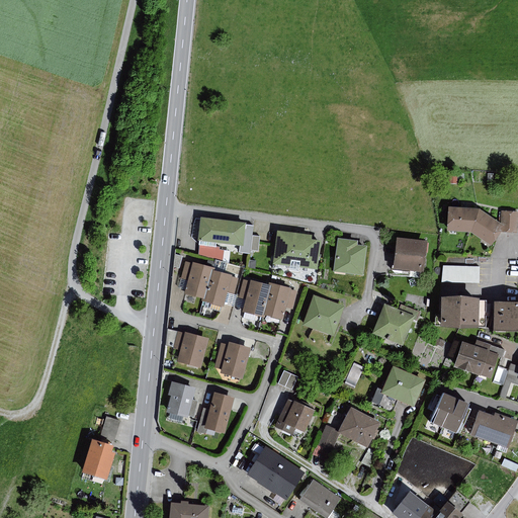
[(471,233),(480,209),(449,207),(447,231),(471,233)]
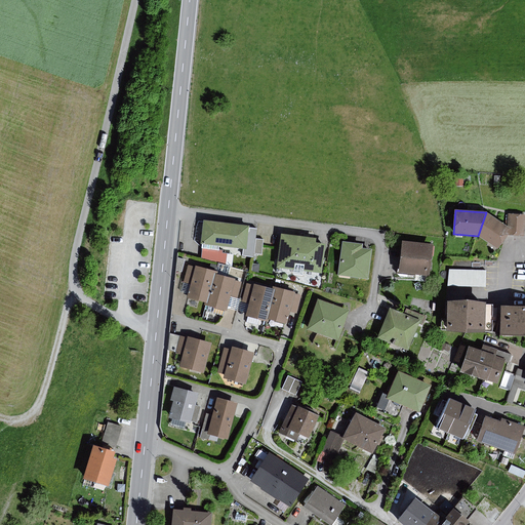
[(486,212),(478,236),(498,249),(511,230),(486,212)]
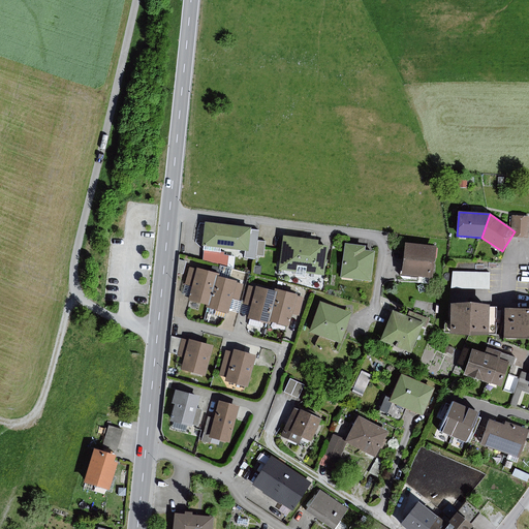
[(259,230),(206,223),(203,246),(205,246),(205,251),(221,252),(221,248),(245,252),(244,258),(255,259),(256,255),(258,241),(259,230)]
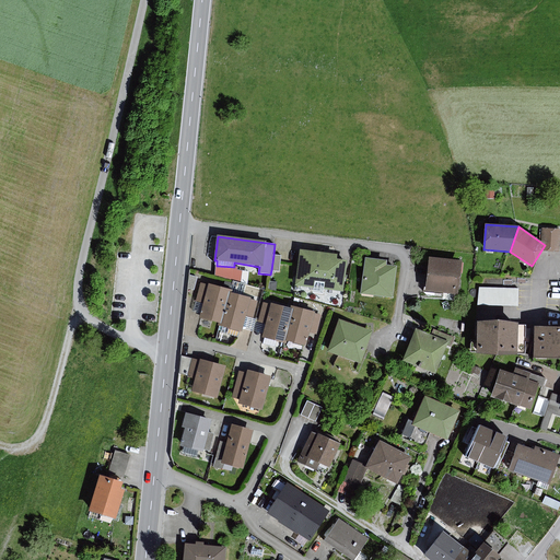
[(338,255),(300,249),(295,286),(314,288),(314,281),(325,282),(324,290),(345,292),(348,260),(337,259),(338,255)]
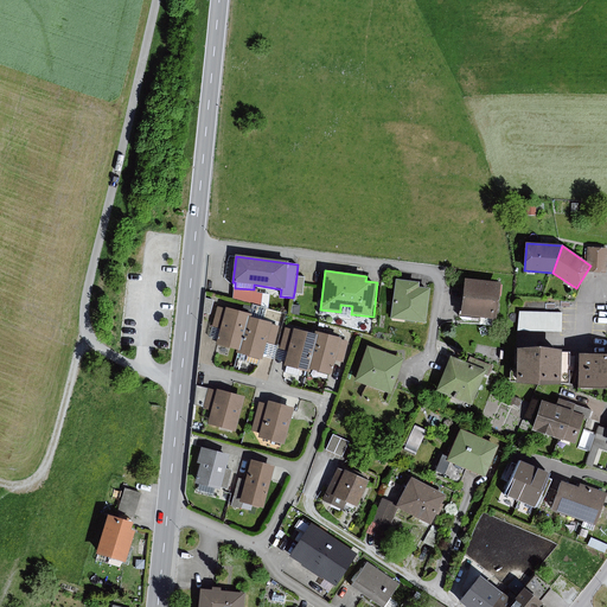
[(305,276),(296,276),(294,293),(302,294),(305,276)]
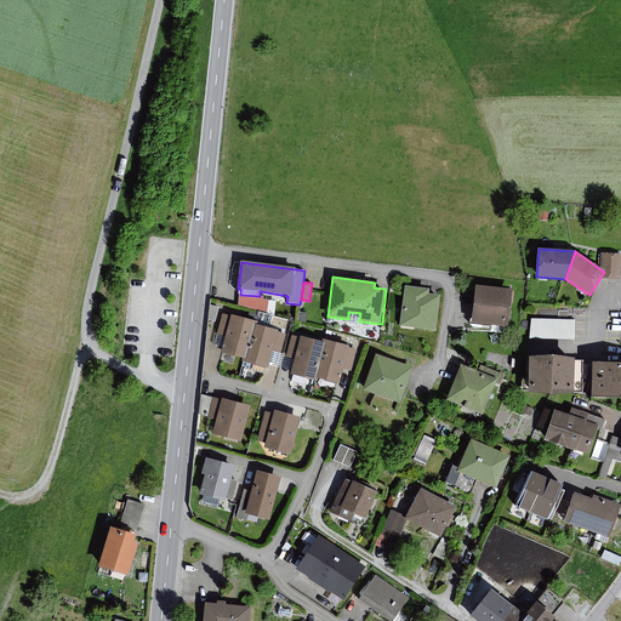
[(512,290),(476,285),(472,323),(508,328),(512,290)]
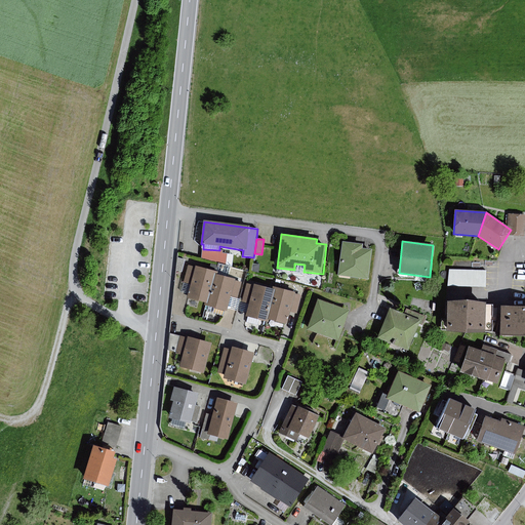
[(363,244),(342,242),(338,276),(368,280),(372,250),(363,248),(363,244)]
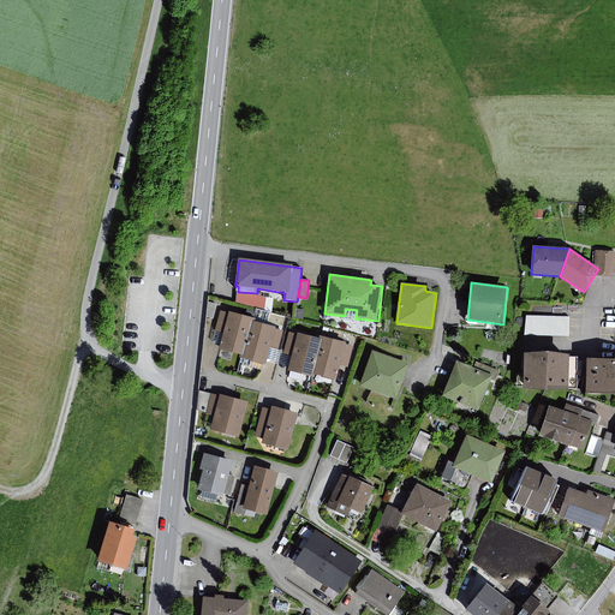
[(257,293),(238,292),(236,304),(264,311),(267,297),(261,297),(261,294),(257,293)]
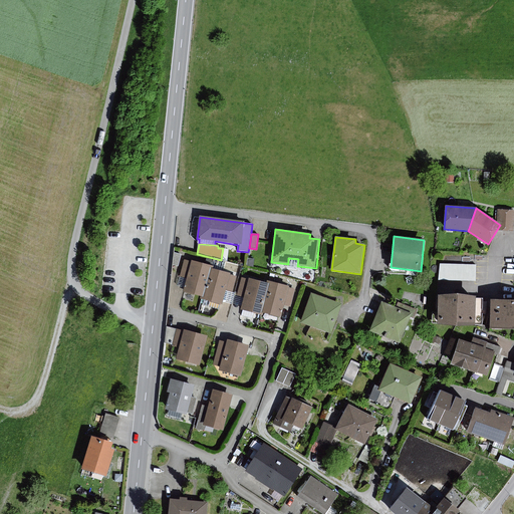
[(181,255),(175,253),(173,265),(178,266),(181,255)]
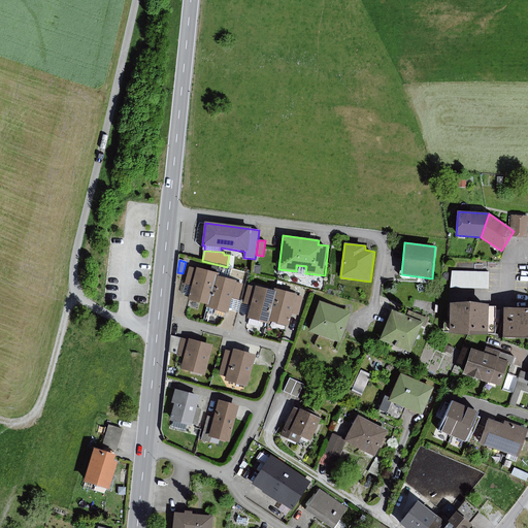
[(218,273),(190,266),(185,285),(192,287),(189,300),(208,305),(217,275),(218,273)]
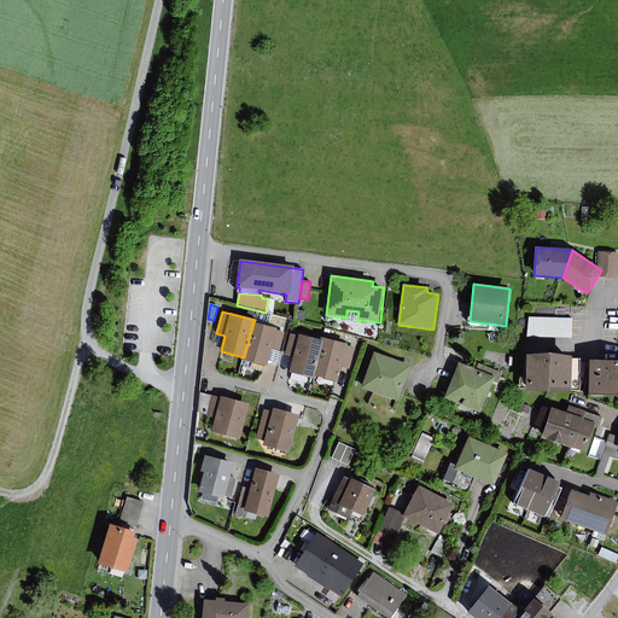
[(572,319),(529,318),(528,337),(571,338),(572,319)]
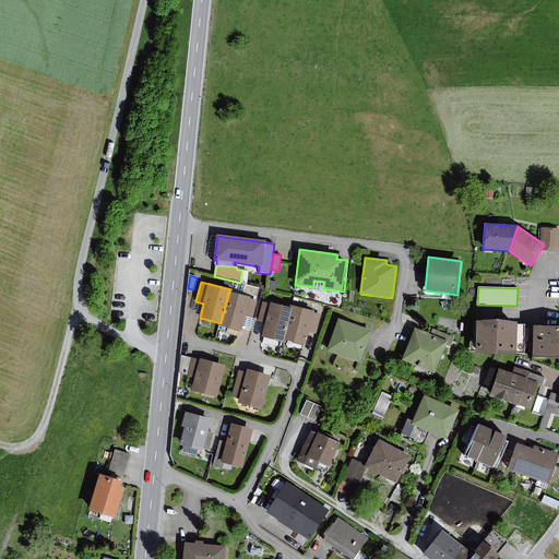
[(229,292),(221,323),(221,325),(242,332),(247,316),(253,317),(258,300),(251,299),(251,297),(229,292)]
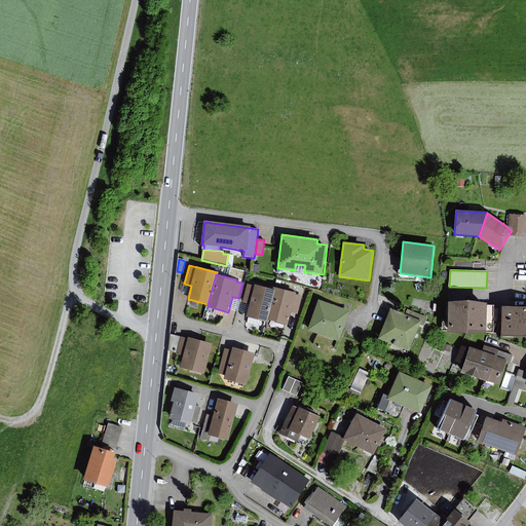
[(274,291),(248,284),(242,302),(250,304),(247,316),(267,322),(267,321),(274,291)]
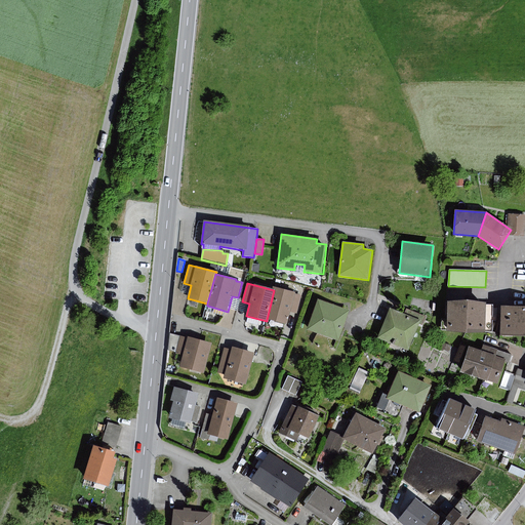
[(274,290),(267,320),(288,325),(291,312),(297,313),(303,296),(295,294),(296,292),(275,287),(274,290)]
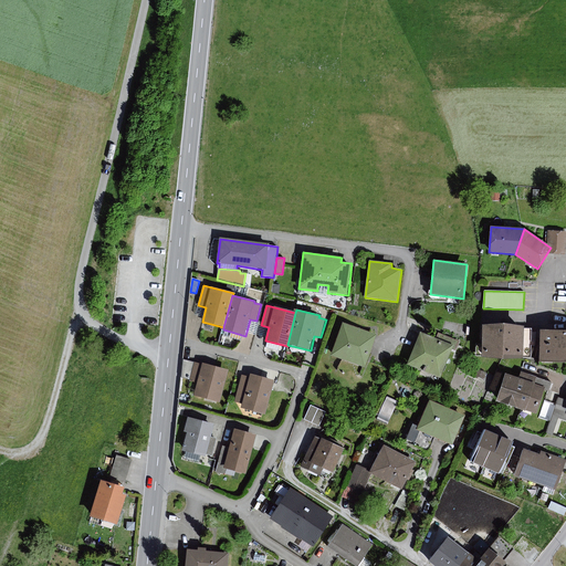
[(377,335),(343,323),(332,355),(365,367),(377,335)]
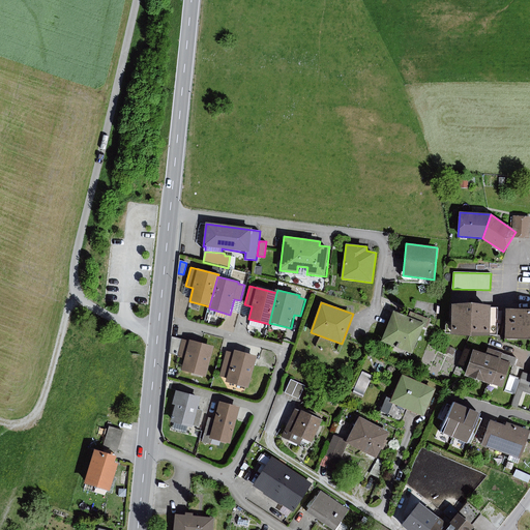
[(492,306),(452,305),(452,334),(491,335),(492,306)]
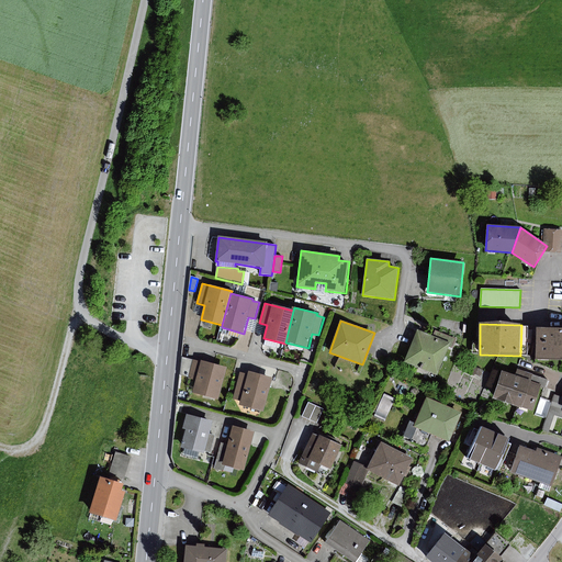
[(561,328),(537,328),(536,360),(561,360),(561,328)]
